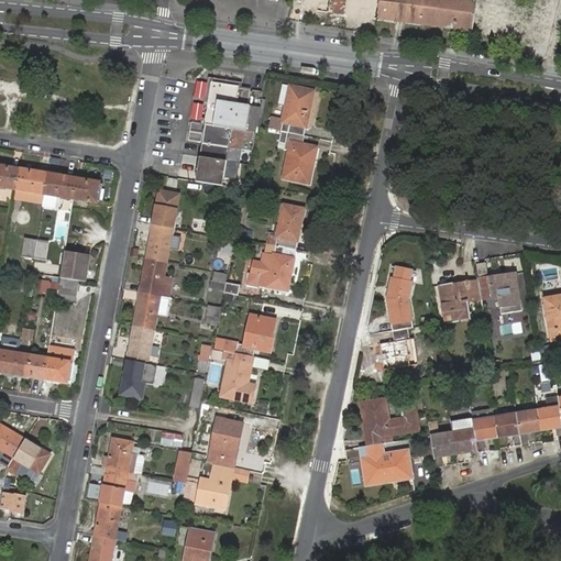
[(328,0),(327,10),(342,12),(343,0),(328,0)]
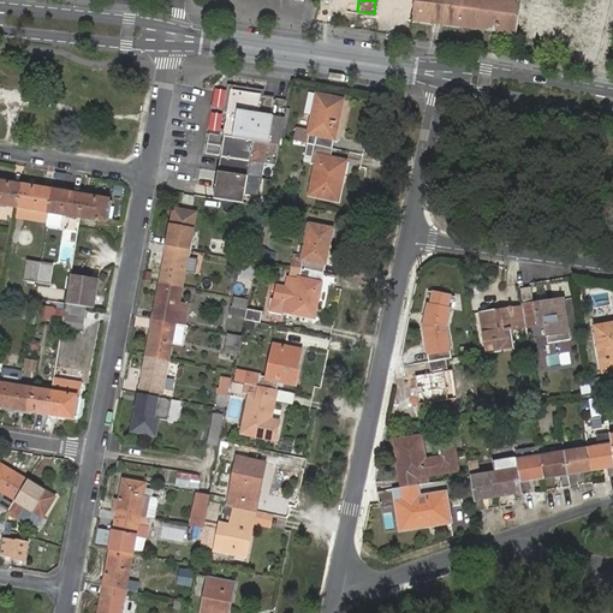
[(440,22),(442,0),(411,0),(411,1),(432,4),(429,21),(440,22)]
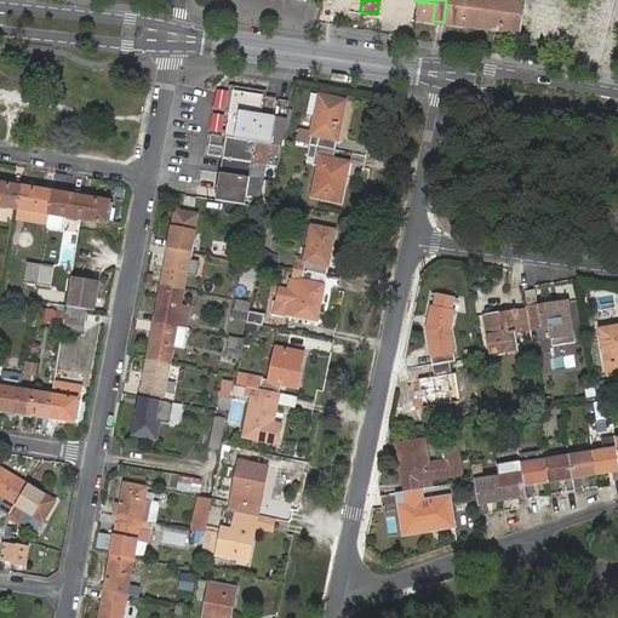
[(482,7),(482,0),(446,0),(444,22),(463,26),(465,5),(482,7)]
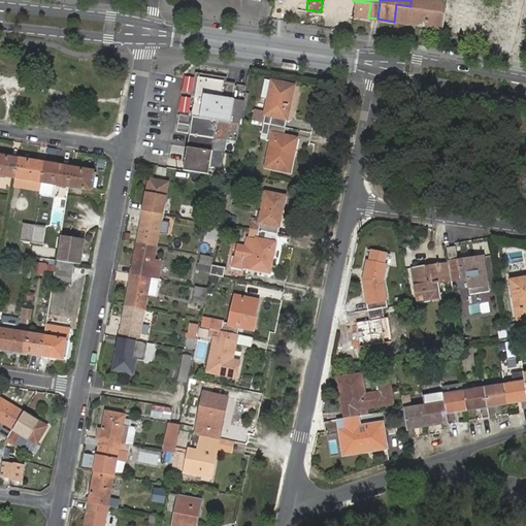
[(421,8),(421,0),(411,0),(411,6),(396,4),(394,22),(424,25),(426,8),(421,8)]
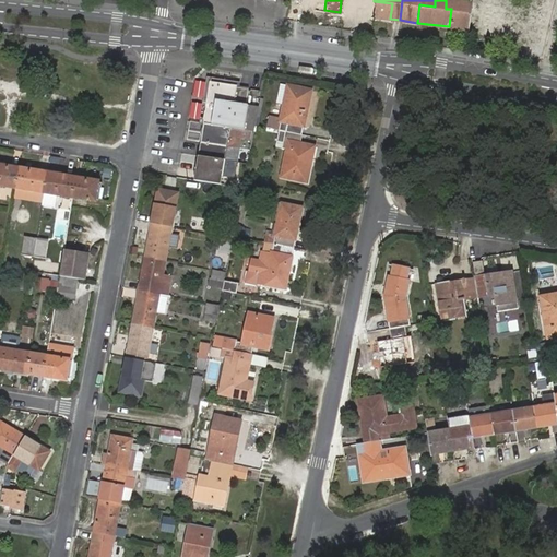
[(471,7),(471,0),(446,0),(446,9),(451,9),(449,26),(467,30),(471,7)]
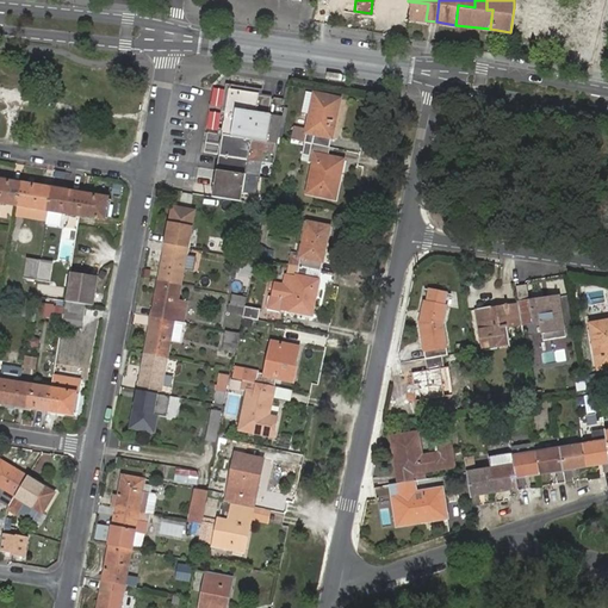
[(428,4),(408,1),(405,18),(426,20),(428,4)]
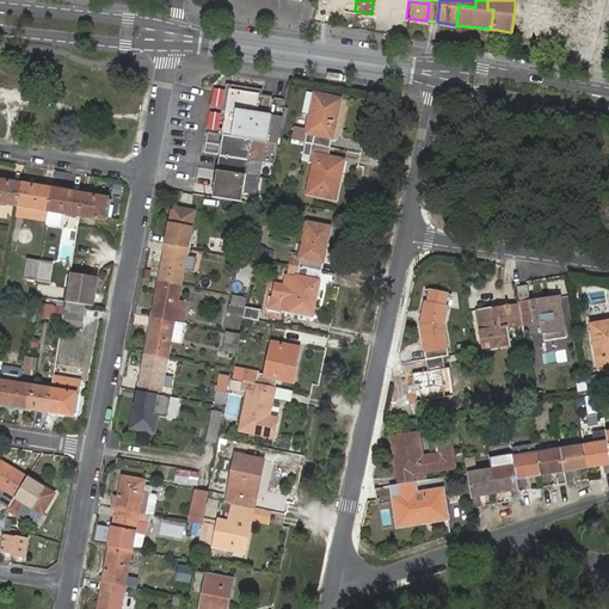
[(278,133),(282,116),(268,114),(271,96),(229,88),(221,133),(250,139),(276,143),(278,133)]
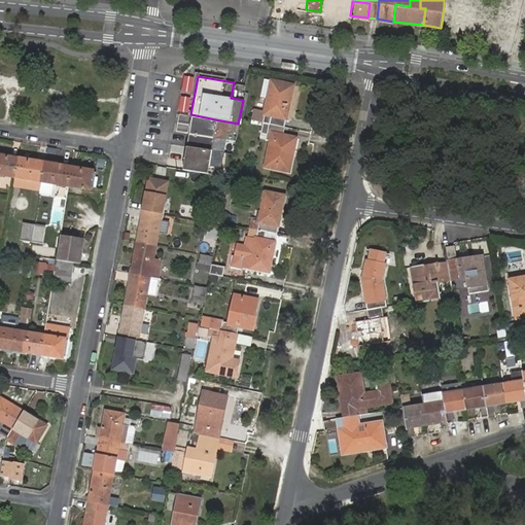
[(269,120),(284,125),(292,82),(270,77),(263,110),(271,112),(269,120)]
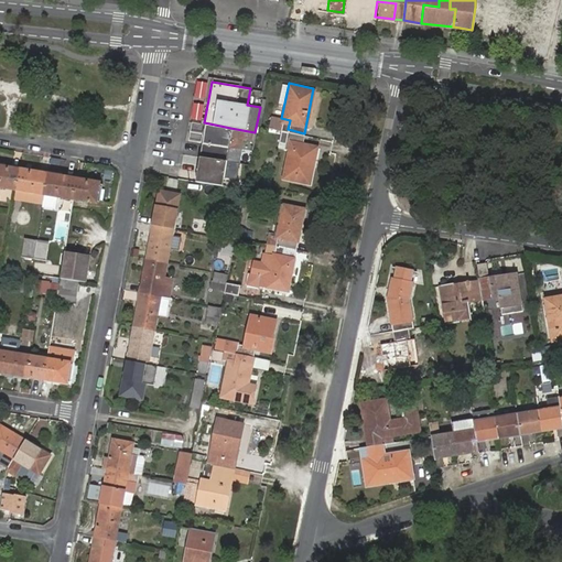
[(230,128),(204,122),(201,141),(227,146),(241,148),(251,150),(255,132),(230,128)]
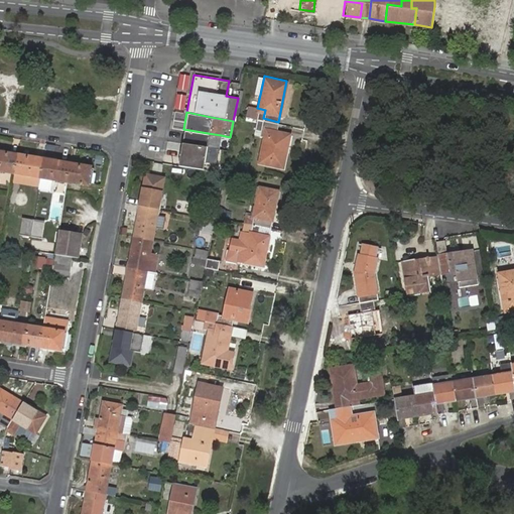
[(276,130),(278,122),(263,118),(257,117),(255,125),(261,127),(261,128),(266,129),(260,160),(283,165),(286,148),(289,133),(276,130)]
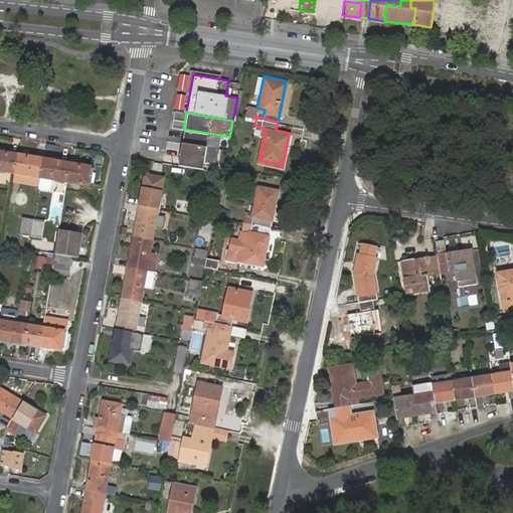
[(207,133),(183,129),(181,141),(205,146),(218,148),(220,135),(207,133)]
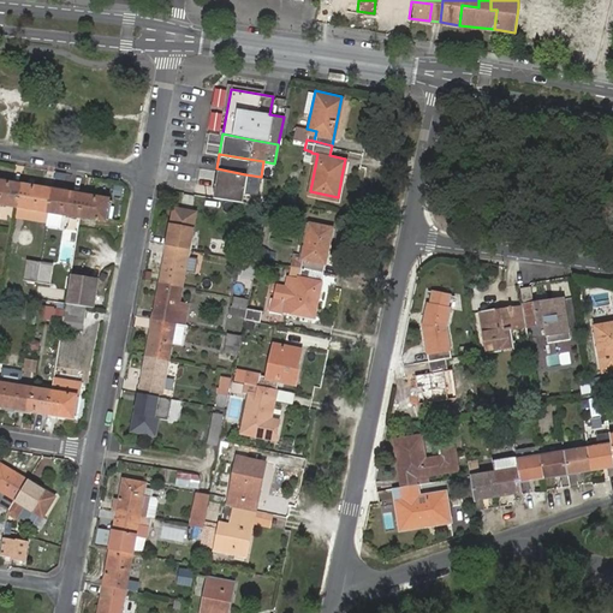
[(240,202),(245,174),(216,168),(212,196),(240,202)]
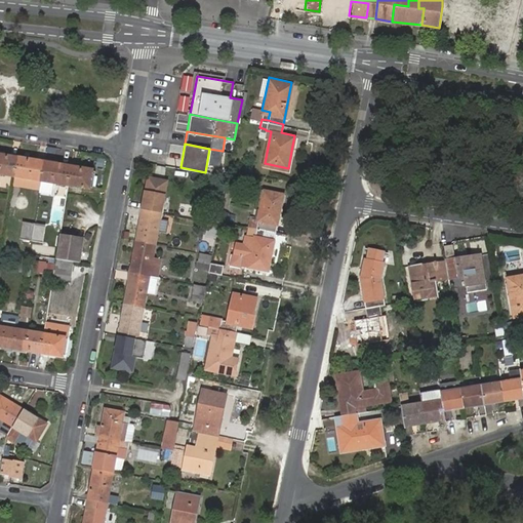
[(16,155),(0,152),(0,173),(13,176),(16,155)]
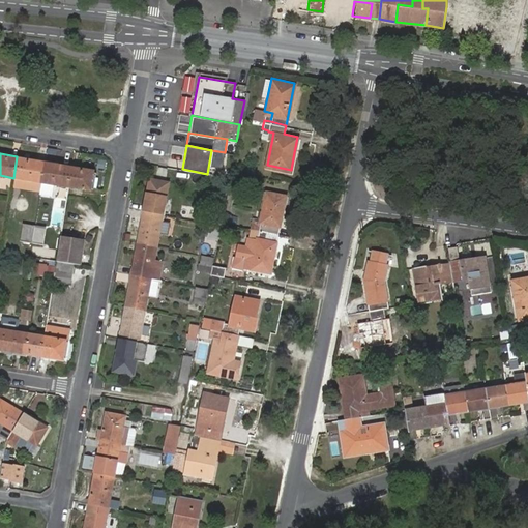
[(44,160),(17,156),(13,178),(40,182),(44,160)]
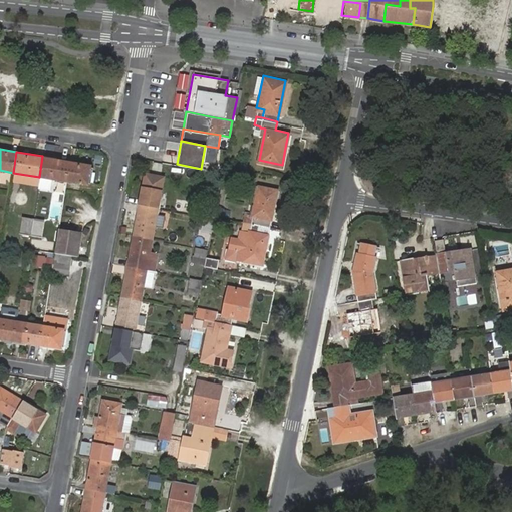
[(67,160),(42,156),(39,177),(64,181),(67,160)]
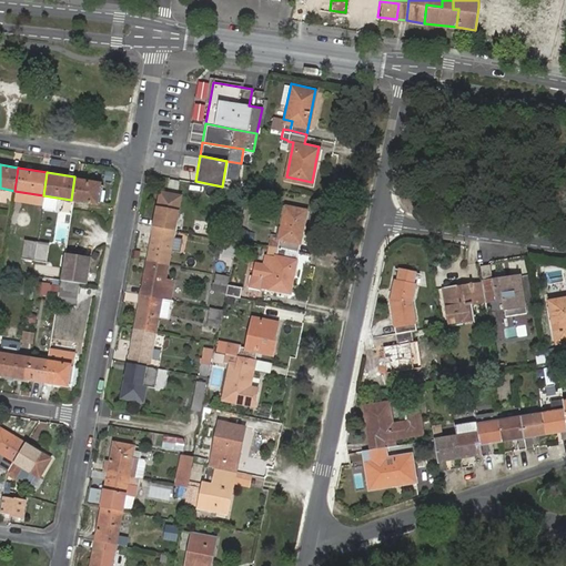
[(99,181),(74,177),(71,200),(95,203),(99,181)]
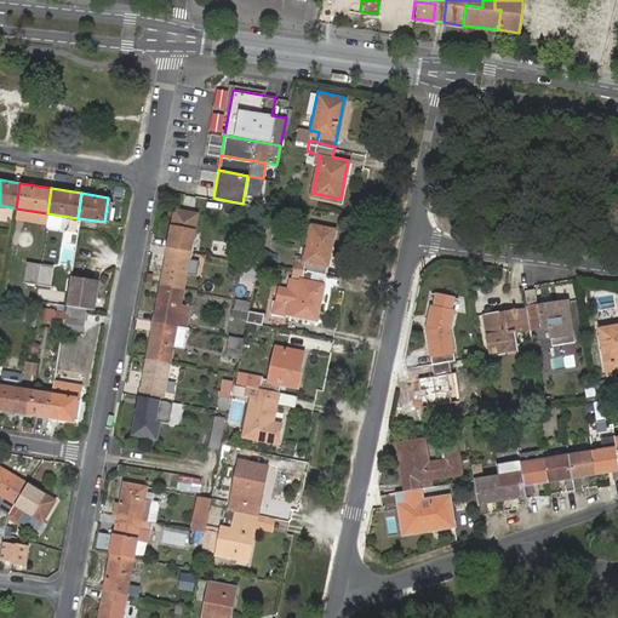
[(170,246),(190,250),(196,212),(173,209),(169,235),(172,236),(170,246)]
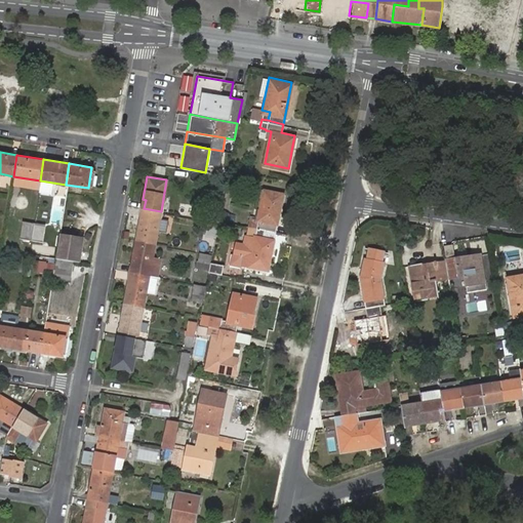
[(251,217),(249,225),(254,227),(274,231),(278,213),(281,214),(282,206),(279,205),(282,192),(265,189),(260,205),(259,205),(256,218),(251,217)]
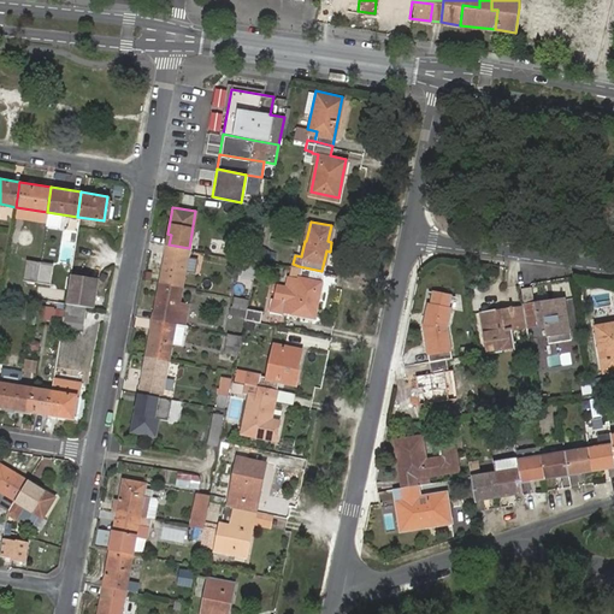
[(182,287),(189,248),(169,244),(166,255),(164,255),(159,282),(182,287)]
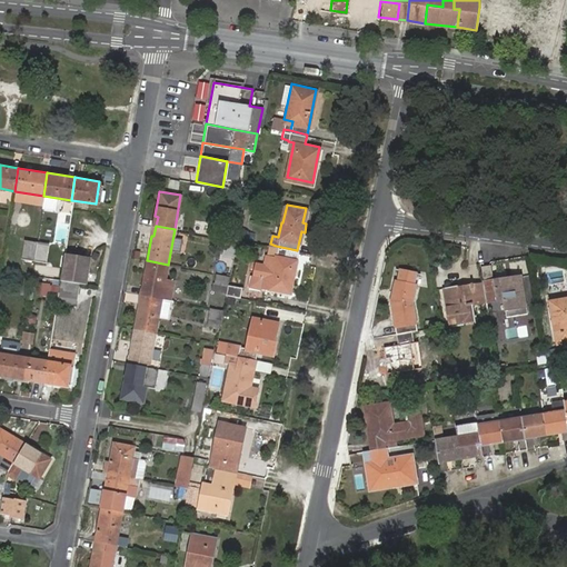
[(235,239),(237,230),(229,229),(227,238),(235,239)]
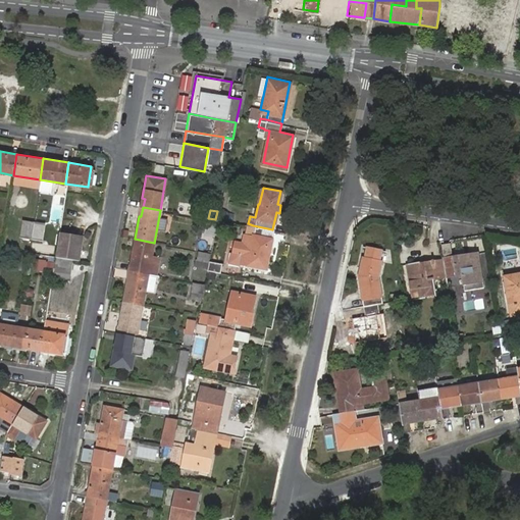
[(31,239),(33,221),(21,219),(18,237),(31,239)]
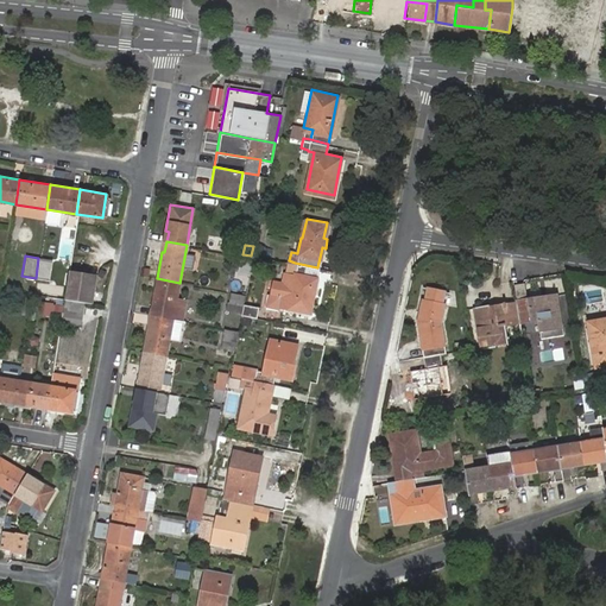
[(52,260),(38,258),(36,278),(49,281),(52,260)]
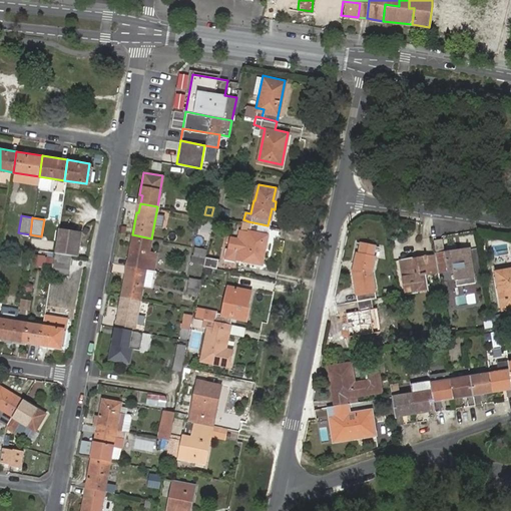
[(210,227),(212,219),(201,217),(200,226),(210,227)]
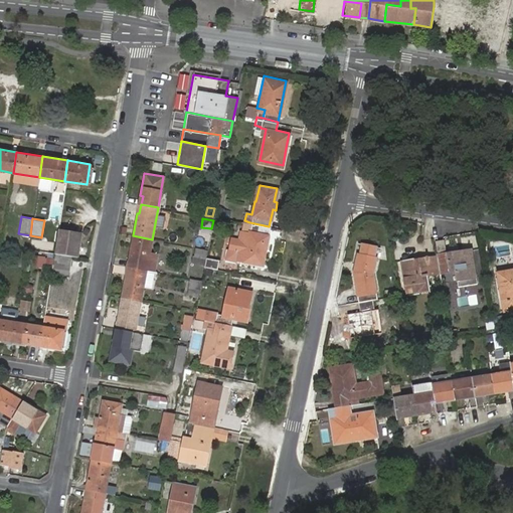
[(249,222),(244,220),(242,230),(240,229),(238,238),(231,236),(228,248),(236,249),(234,259),(262,265),(265,247),(262,247),(264,234),(267,235),(269,226),(249,222)]
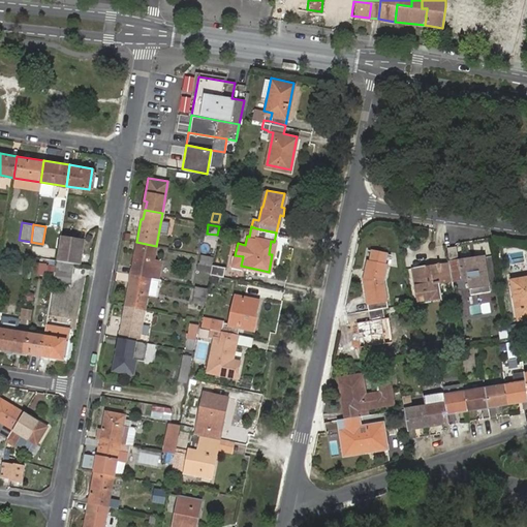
[(83,240),(58,236),(54,260),(59,260),(72,262),(80,264),(83,240)]
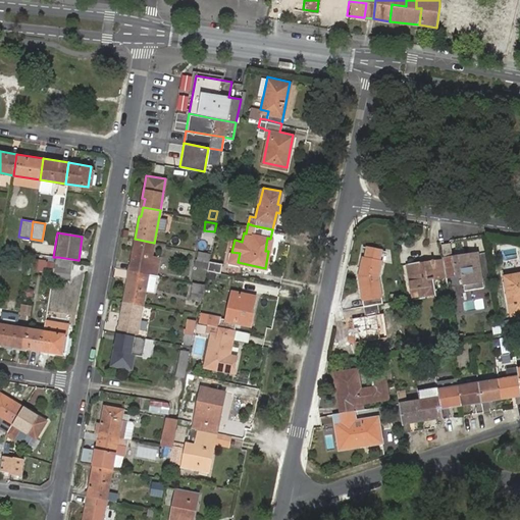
[(148,273),(154,243),(135,239),(131,261),(134,262),(133,270),(148,273)]
